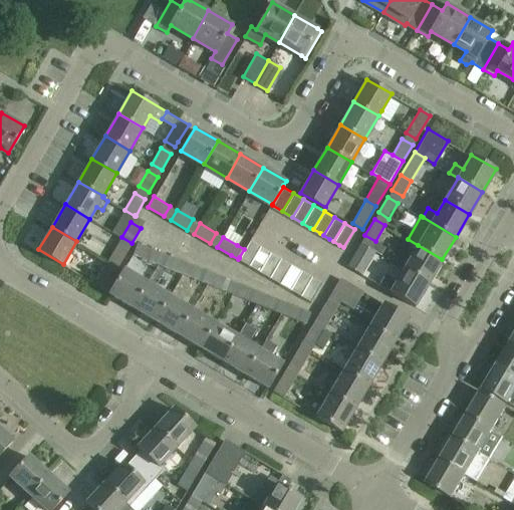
[(239,257),(239,258),(249,264),(260,245),(250,239),(244,249),(239,257)]
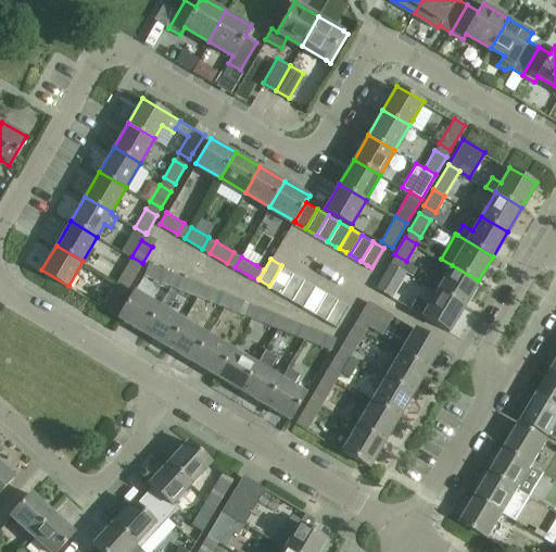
[(171,284),(175,273),(149,262),(144,274),(171,284)]
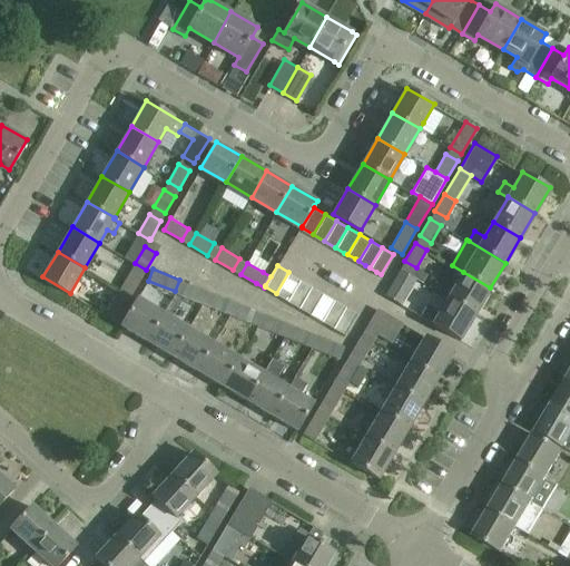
[(141,277),(130,271),(119,289),(131,295),(141,277)]
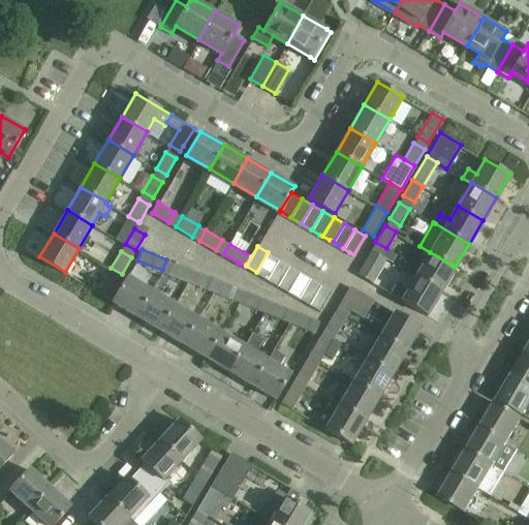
[(268,252),(256,272),(268,278),(278,258),(268,252)]
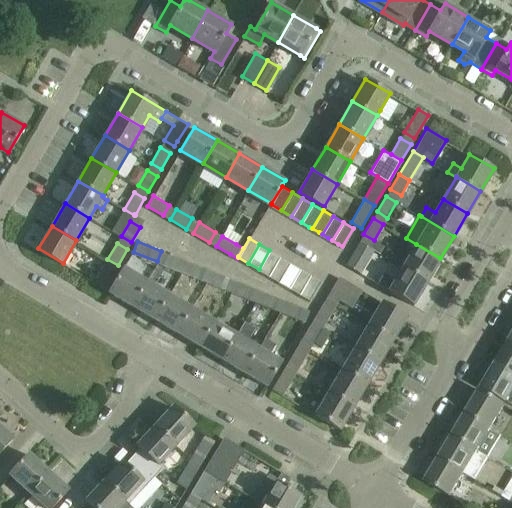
[(427,280),(440,258),(416,244),(403,266),(427,280)]
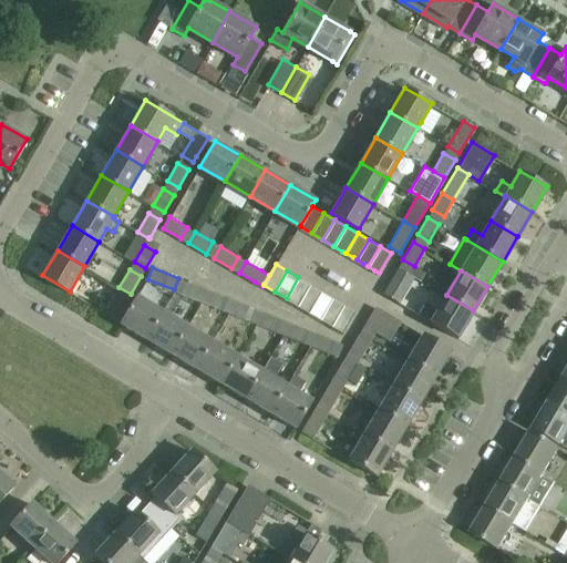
[(298,277),(287,298),(298,305),(310,284),(298,277)]
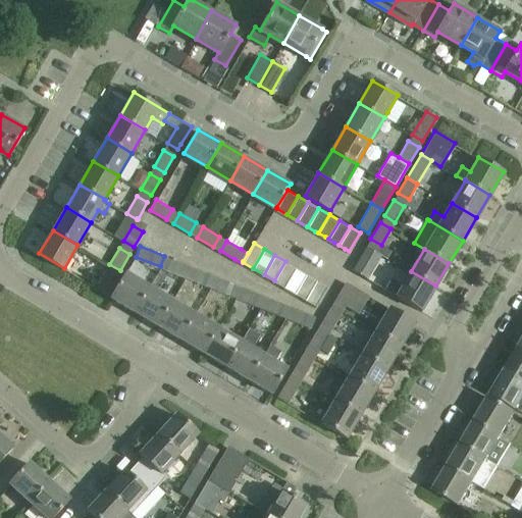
[(368,277),(374,267),(359,258),(353,269),(368,277)]
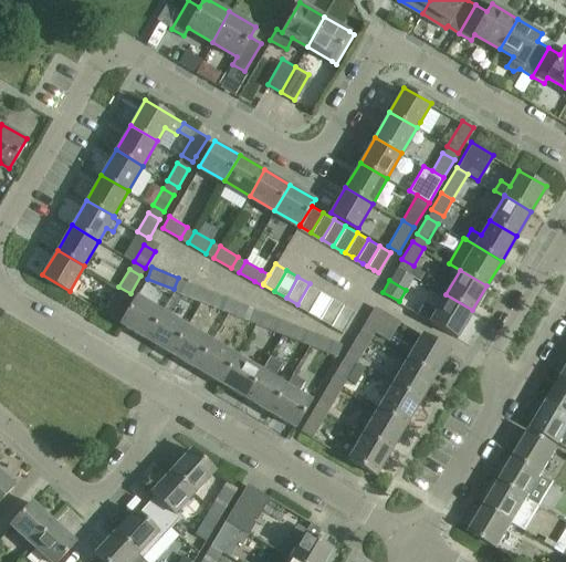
[(201,300),(206,288),(187,281),(182,292),(201,300)]
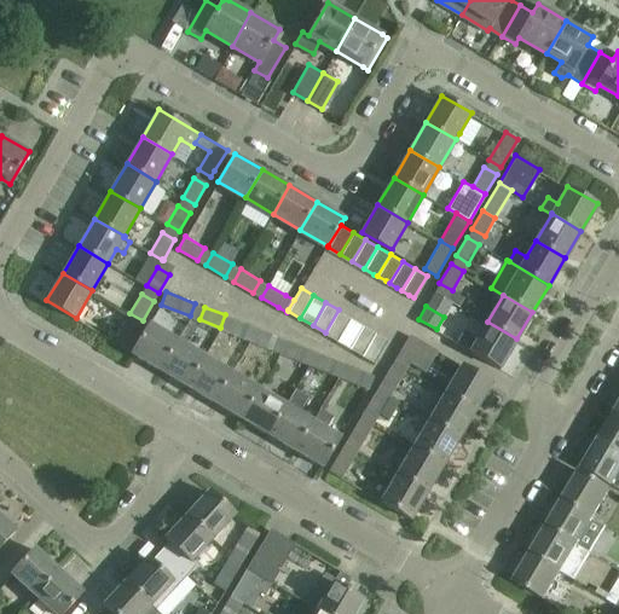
[(339,310),(325,332),(335,339),(337,340),(351,317),(339,310)]
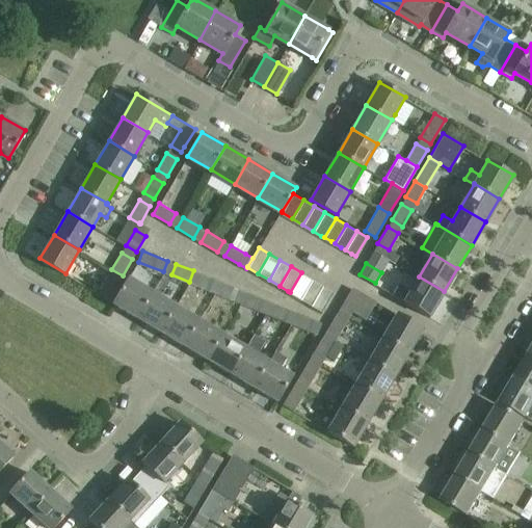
[(301,272),(290,292),(298,296),(300,298),(312,280),(301,272)]
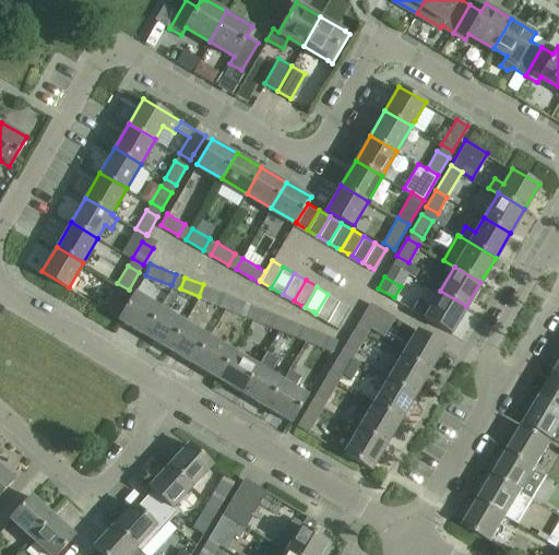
[(225,307),(230,295),(212,287),(206,299),(225,307)]
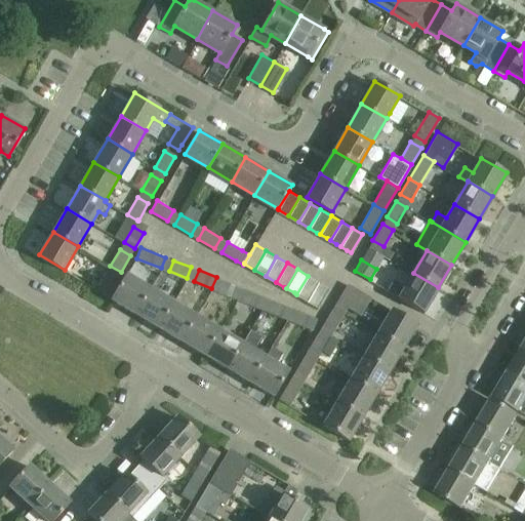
[(116,278),(106,272),(96,288),(107,294),(116,278)]
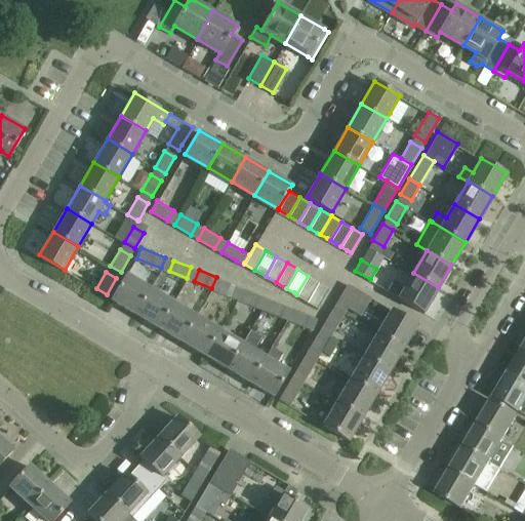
[(135,312),(150,287),(127,273),(112,298),(135,312)]
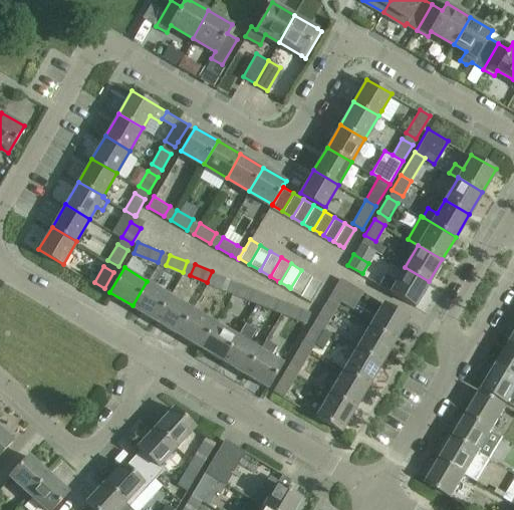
[(429,281),(405,267),(398,279),(386,273),(378,283),(391,290),(415,304),(429,281)]
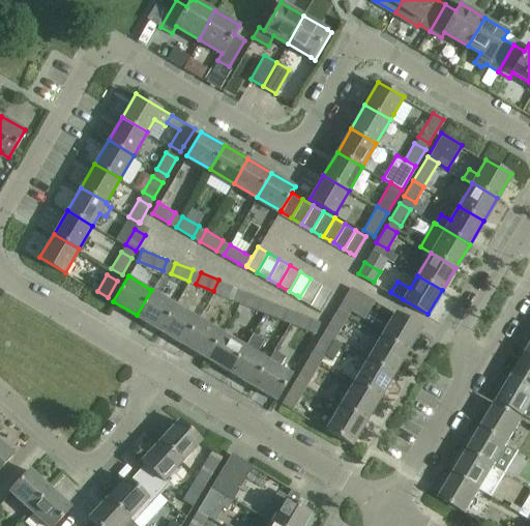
[(311,279),(299,297),(306,301),(311,303),(322,285),(311,279)]
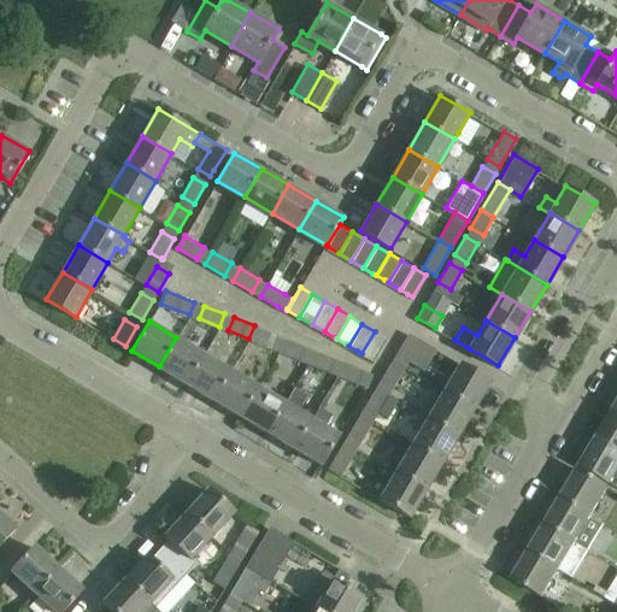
[(278,351),(283,337),(263,329),(258,342),(278,351)]
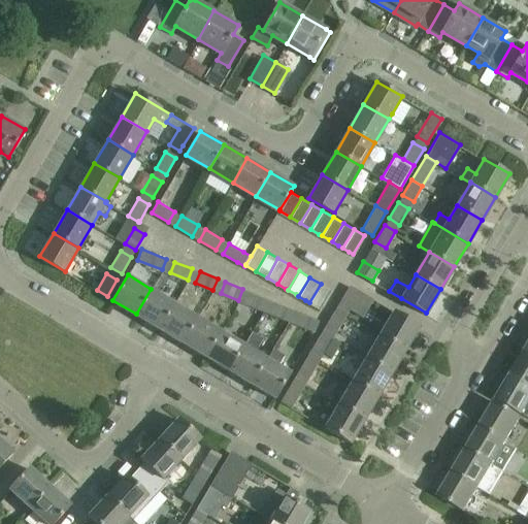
[(321,284),(309,302),(316,306),(320,308),(330,289),(321,284)]
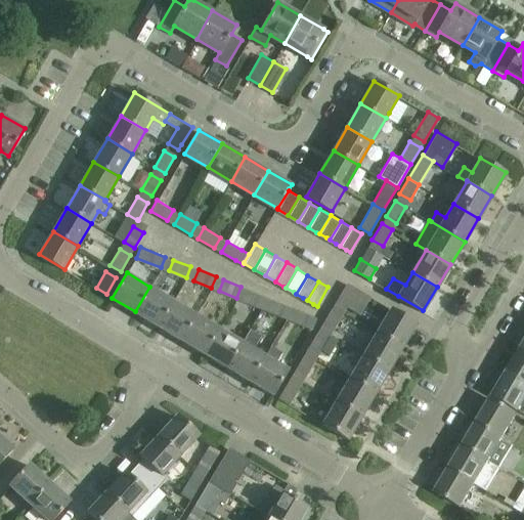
[(367,295),(347,282),(337,299),(357,312),(367,295)]
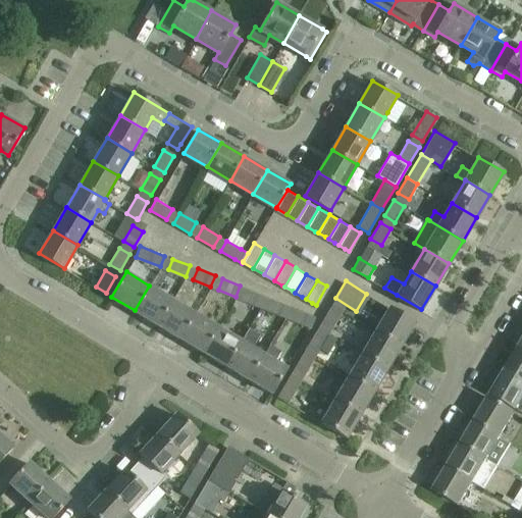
[(157,324),(172,299),(149,286),(135,310),(157,324)]
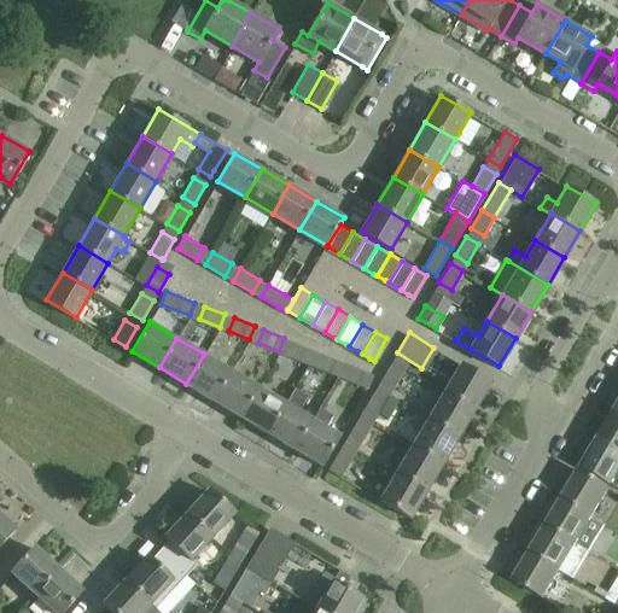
[(309,363),(314,350),(284,338),(279,351),(309,363)]
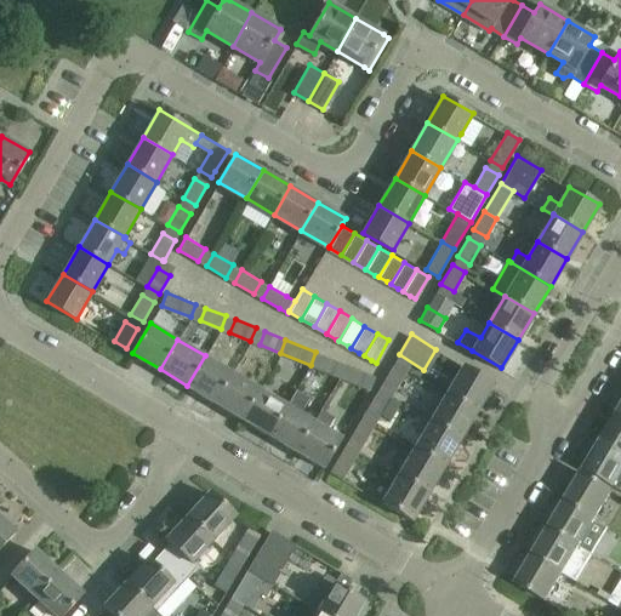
[(340,377),(346,364),(315,352),(311,365),(340,377)]
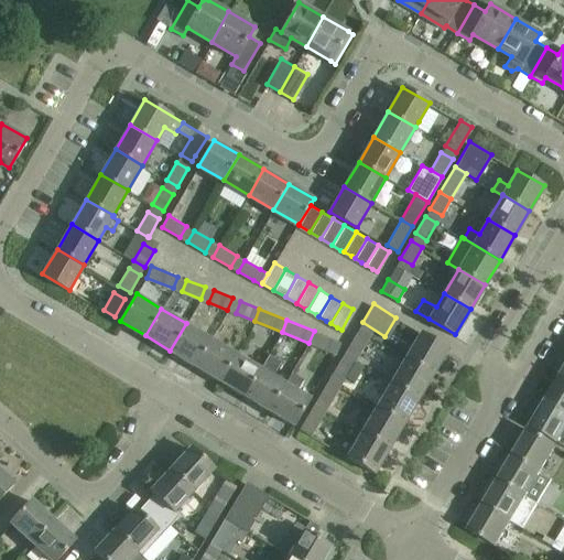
[(195,365),(210,338),(186,323),(170,351),(195,365)]
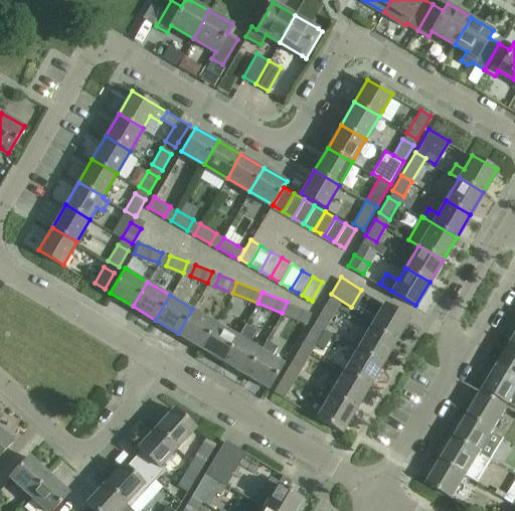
[(338,306),(328,300),(318,316),(328,322),(338,306)]
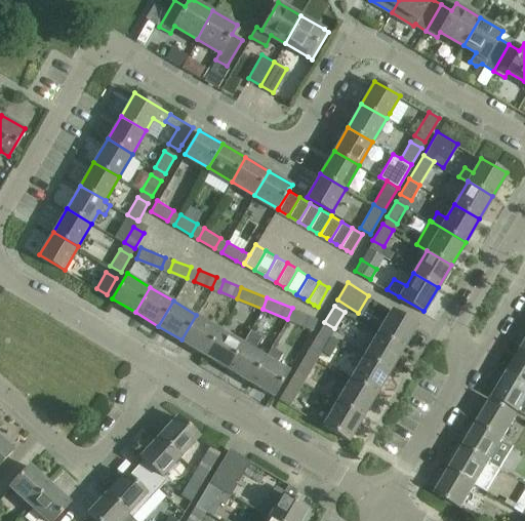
[(313,329),(317,317),(292,308),(287,319),(313,329)]
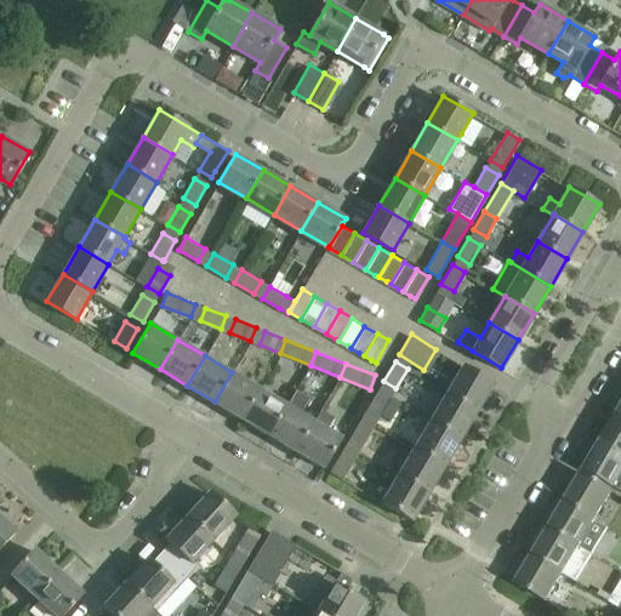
[(477,410),(493,382),(463,365),(448,393),(477,410)]
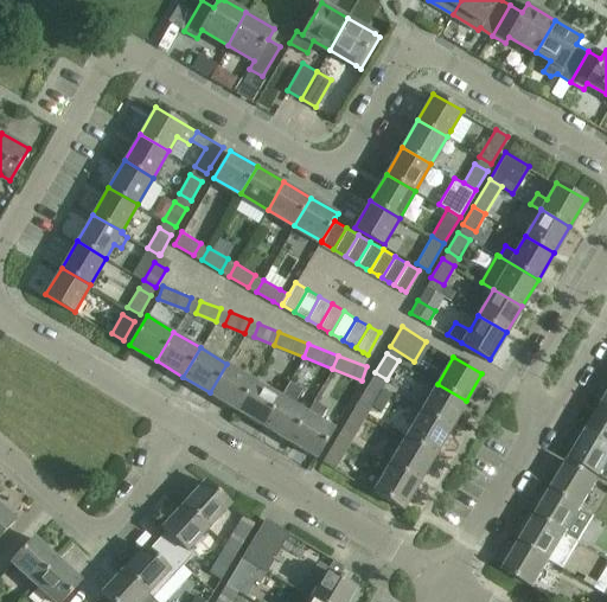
[(236,409),(254,379),(227,364),(210,392),(236,409)]
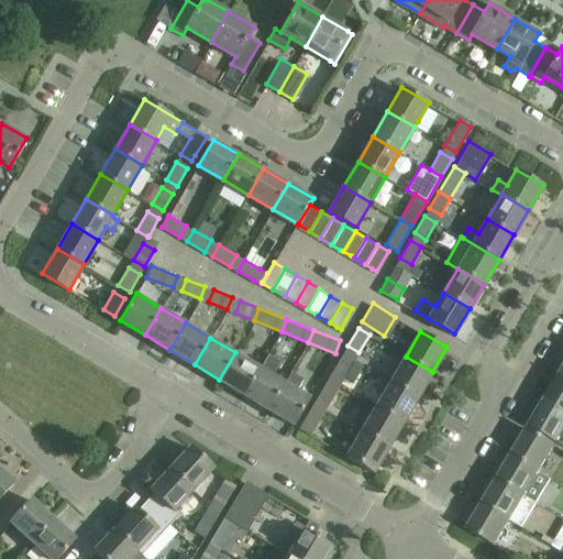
[(260,366),(235,352),(219,380),(244,394),(260,366)]
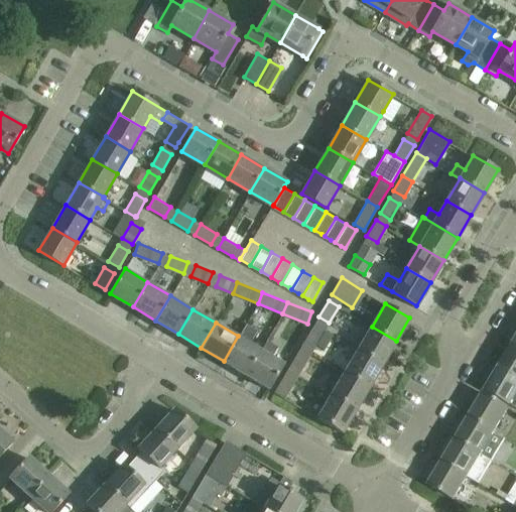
[(249,343),(258,330),(247,323),(239,337),(238,336),(224,361),(246,375),(261,350),(249,343)]
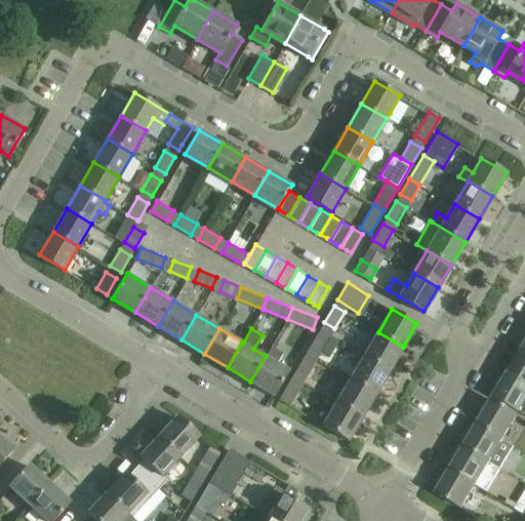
[(330,334),(320,329),(311,345),(321,351),(330,334)]
